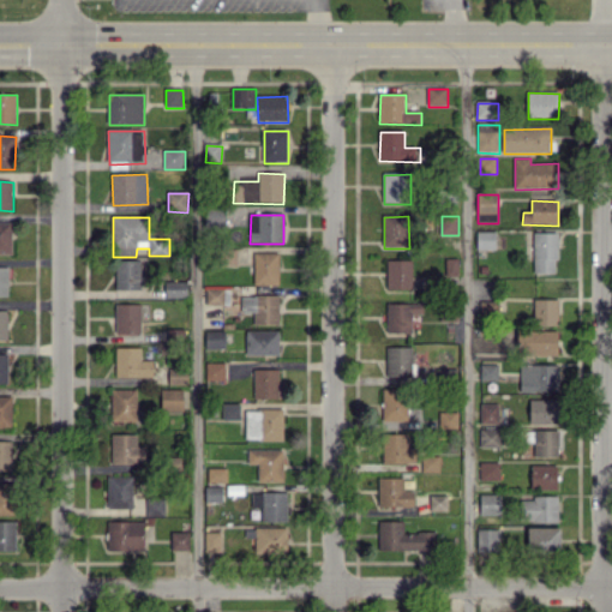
[(0,255),(13,256),(13,225),(0,223),(0,255)]
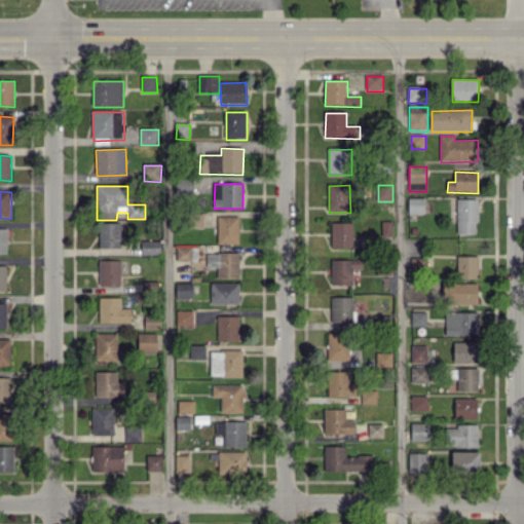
[(425,199),(409,199),(409,215),(425,215),(425,199)]
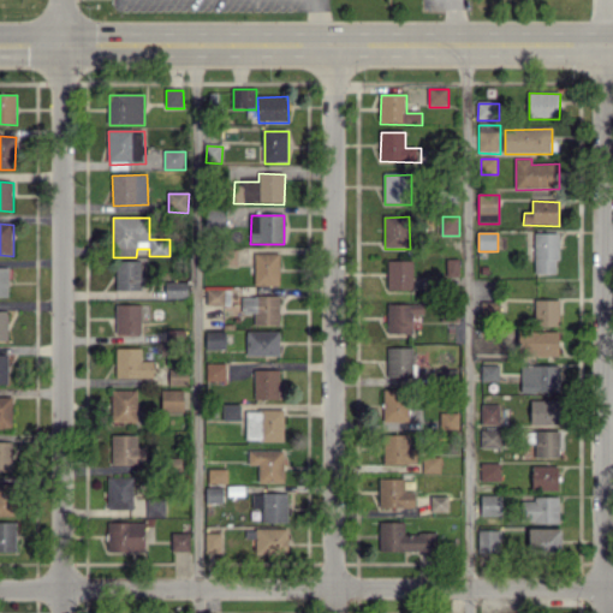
[(559,234),(535,234),(536,275),(559,275),(559,234)]
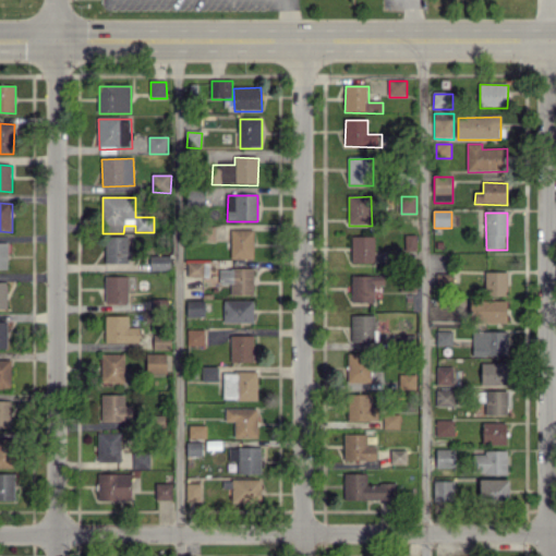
[(254,231),(231,231),(231,261),(254,260),(254,231)]
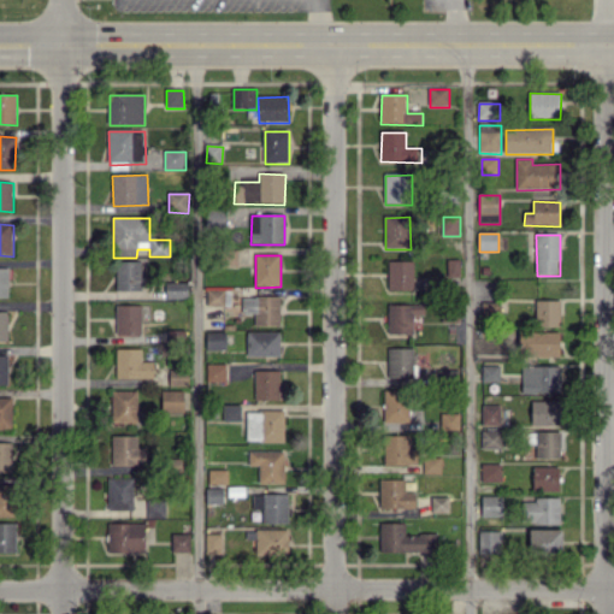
[(460,278),(460,261),(448,261),(448,278),(460,278)]
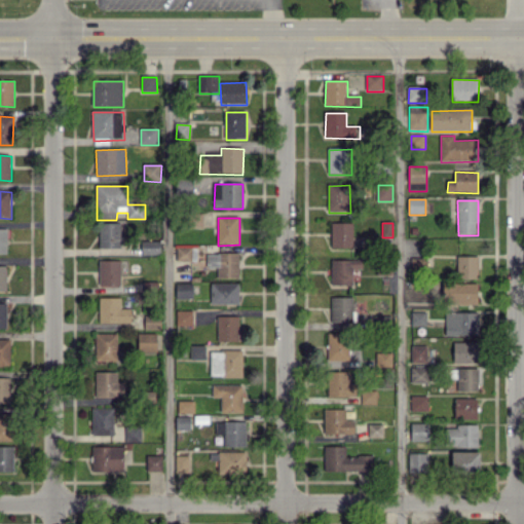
[(100,249),(121,250),(121,225),(100,224),(100,249)]
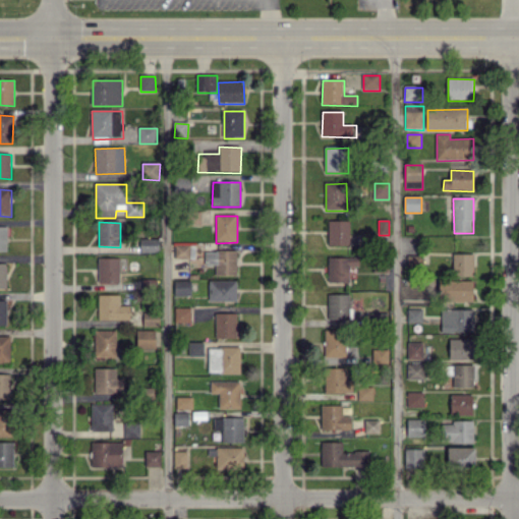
[(350,222),(330,222),(329,247),(350,247),(350,222)]
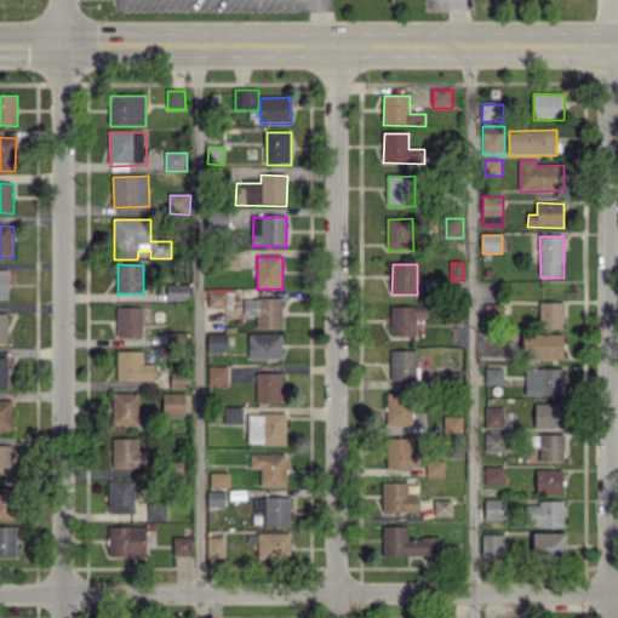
[(0,301),(10,301),(9,270),(0,270),(0,301)]
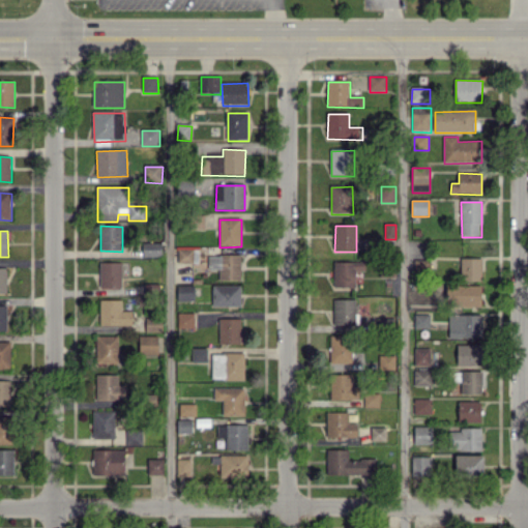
[(143,258),(163,258),(163,244),(144,243),(143,258)]
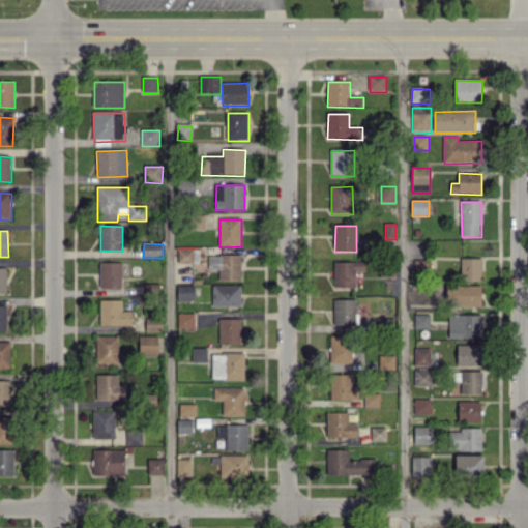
[(200,248),(178,247),(178,264),(200,264),(200,248)]
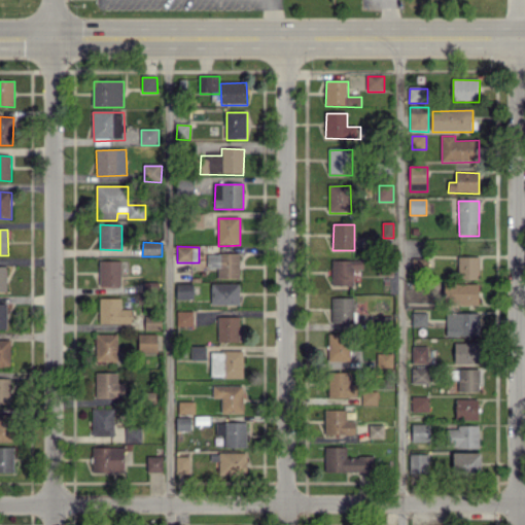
[(240,255),(208,255),(208,269),(218,269),(218,280),(241,279),(240,255)]
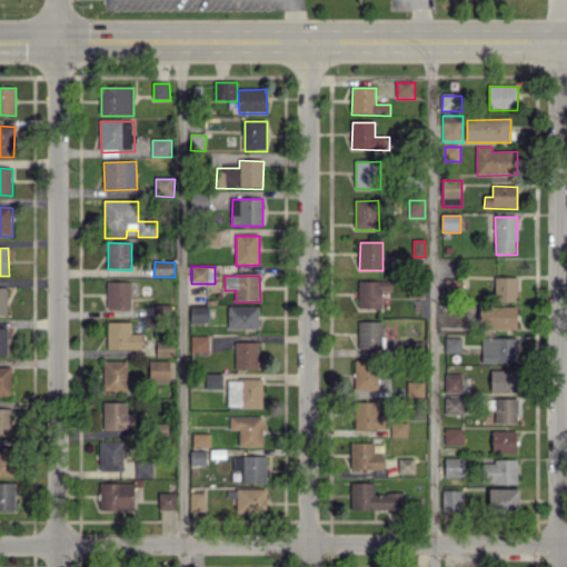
[(519,279),(495,278),(495,302),(518,302),(519,279)]
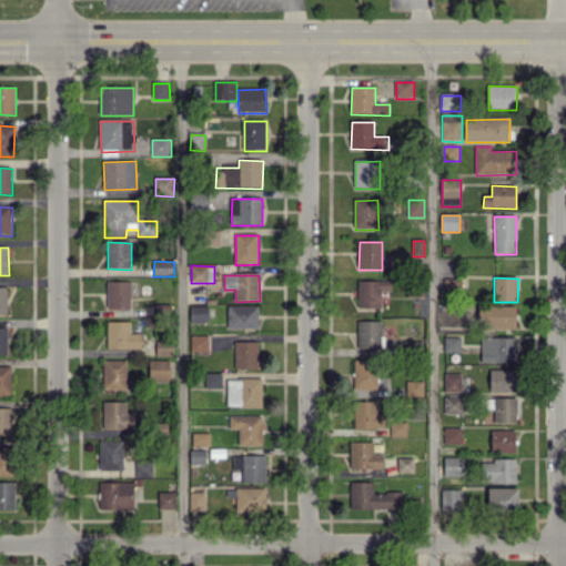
[(131,283),(108,282),(108,310),(131,310),(131,283)]
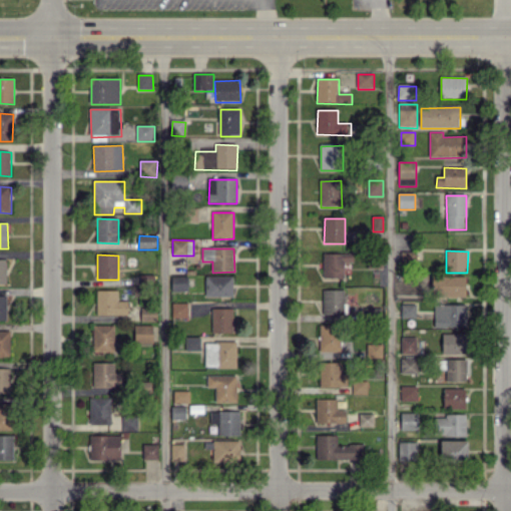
[(325,280),(345,279),(344,265),(355,264),(354,254),(324,256),(325,280)]
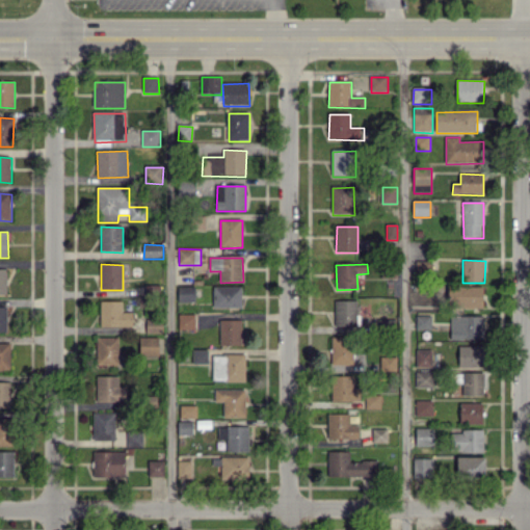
[(0,295),(8,295),(7,270),(0,270),(0,295)]
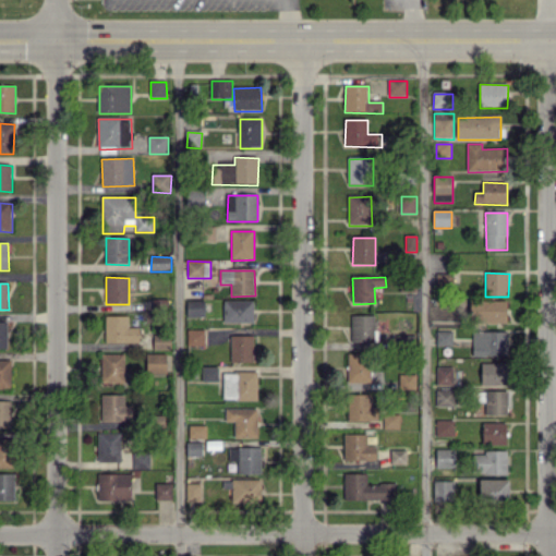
[(205,302),(188,302),(188,318),(205,318),(205,302)]
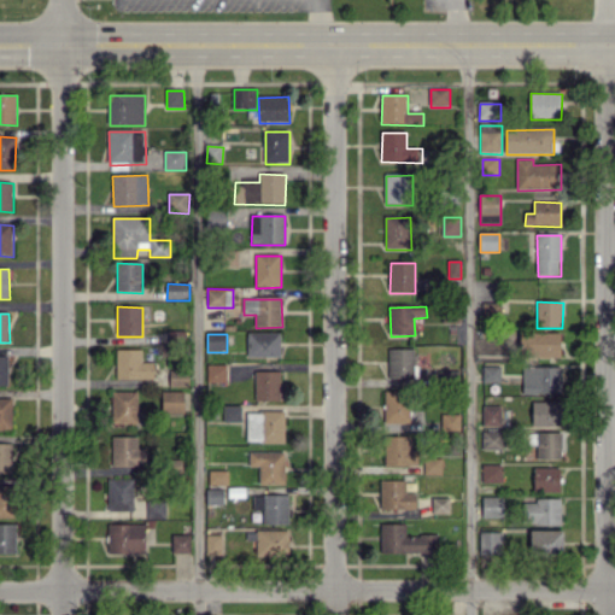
[(249,358),(281,358),(281,334),(249,334),(249,358)]
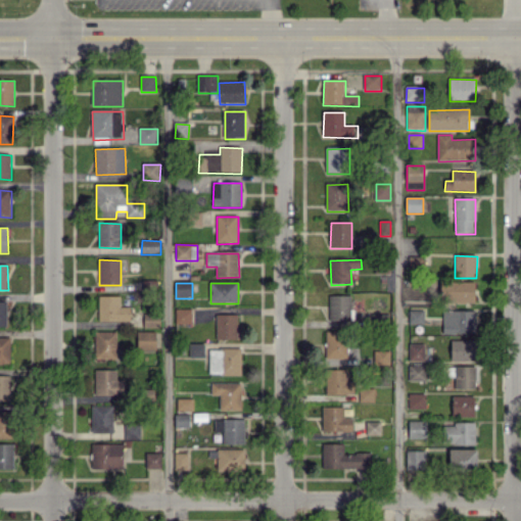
[(475,283),(451,283),(451,304),(475,303),(475,283)]
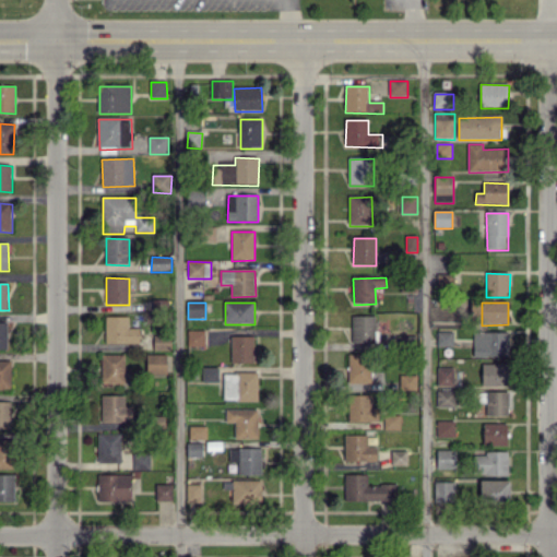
[(376,318),(353,317),(353,343),(376,344),(376,318)]
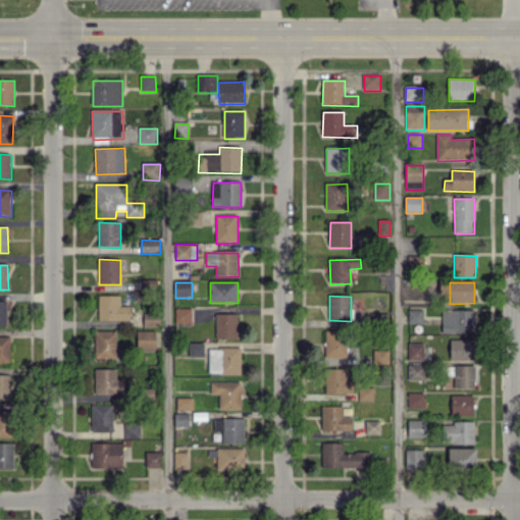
[(120,297),(99,297),(99,321),(131,322),(132,308),(120,307),(120,297)]
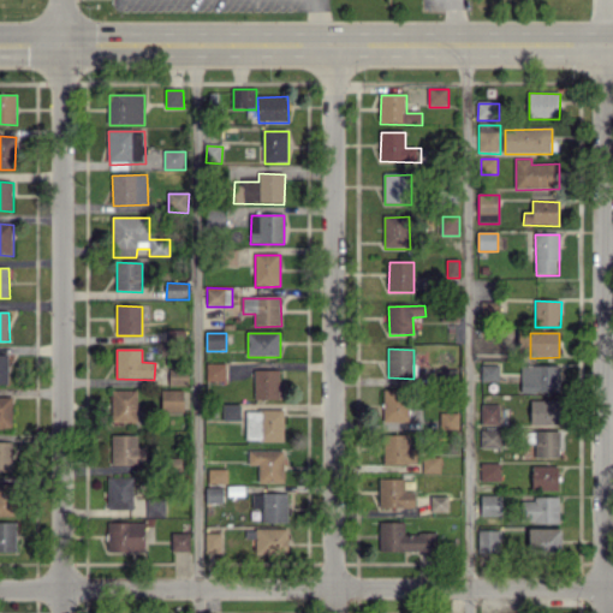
[(227,364),(208,364),(207,382),(226,382),(227,364)]
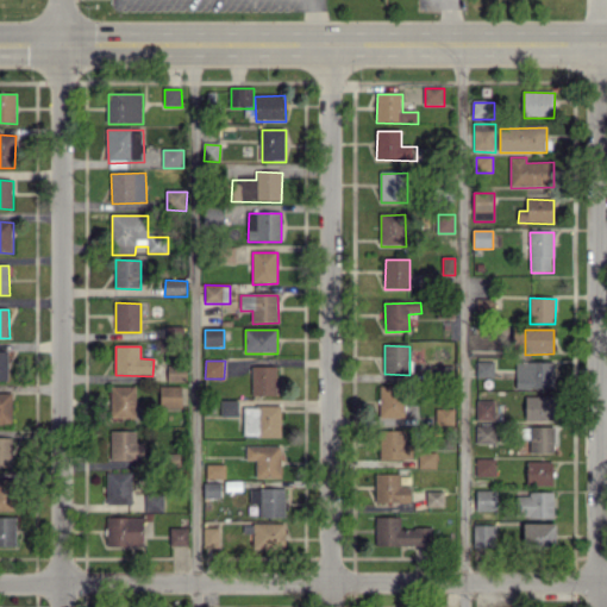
[(495,379),(495,363),(479,363),(477,379),(495,379)]
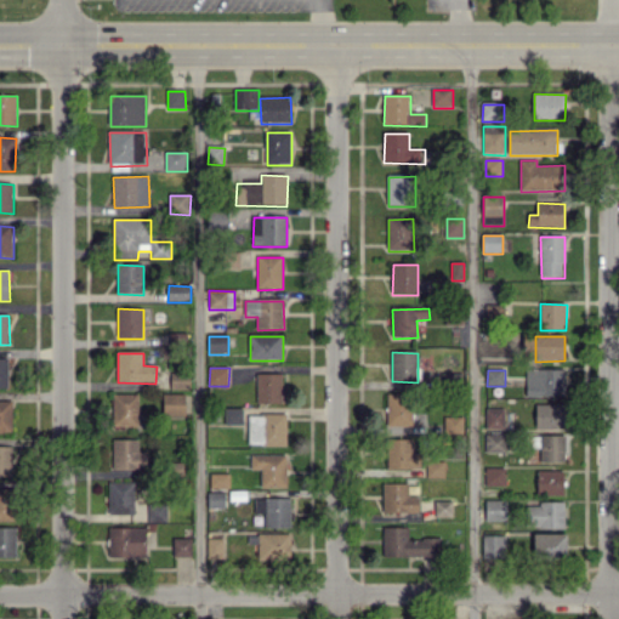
[(527,397),(566,398),(566,372),(528,370),(527,397)]
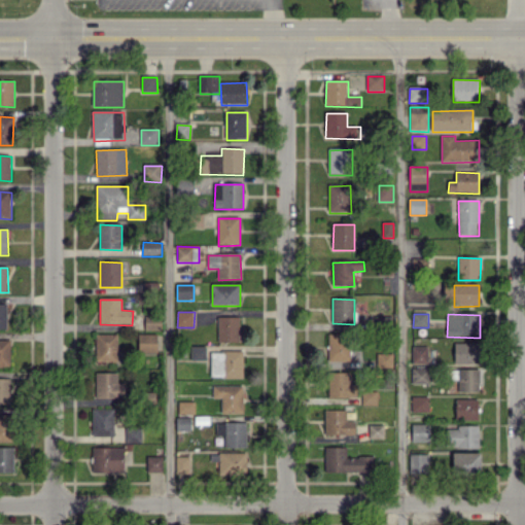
[(145,330),(162,331),(162,317),(146,317),(145,330)]
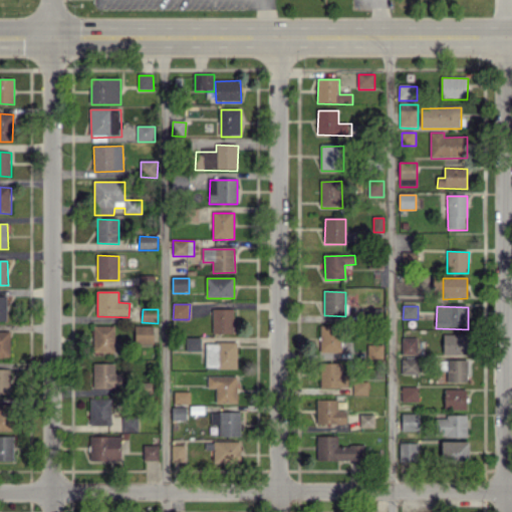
[(214,335),(234,334),(234,309),(213,310),(214,335)]
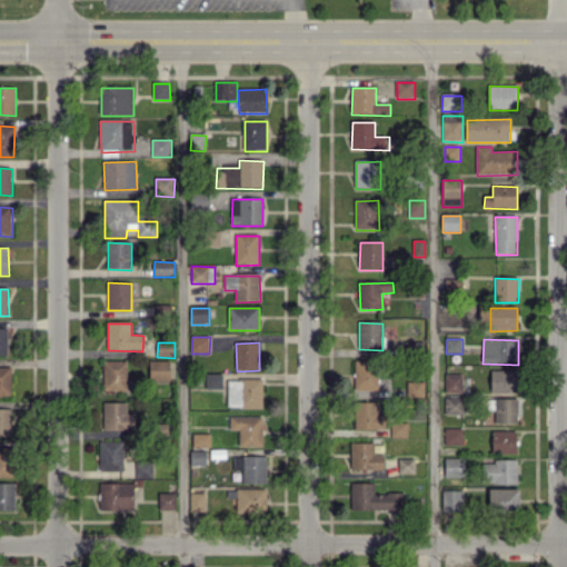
[(128,362),(105,361),(103,391),(127,391),(128,362)]
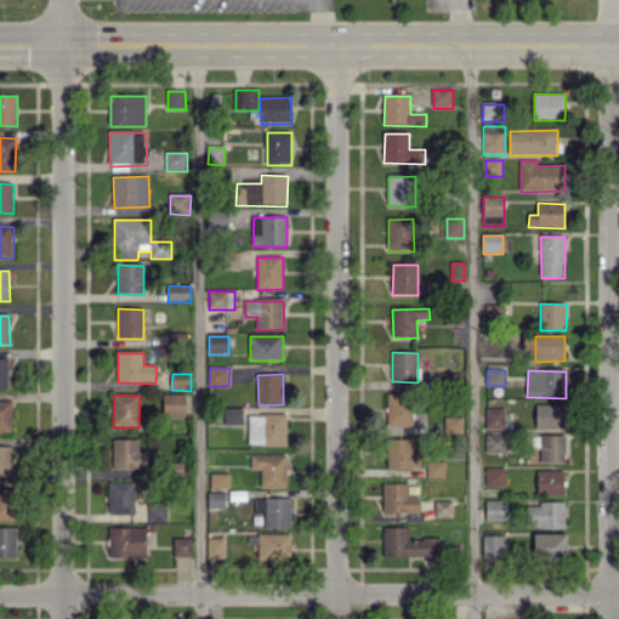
[(388,395),(388,426),(413,427),(413,396),(388,395)]
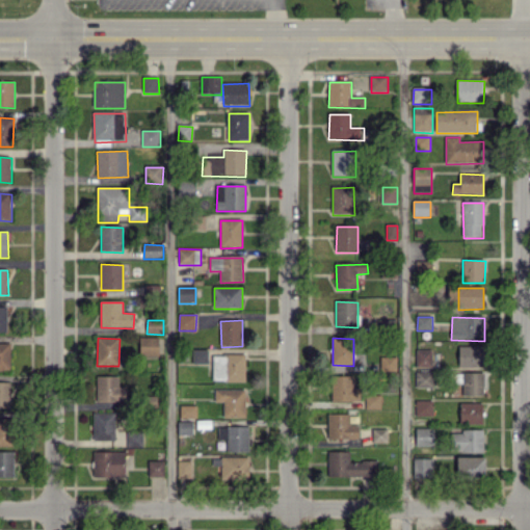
[(160,339),(140,339),(140,358),(159,358),(160,339)]
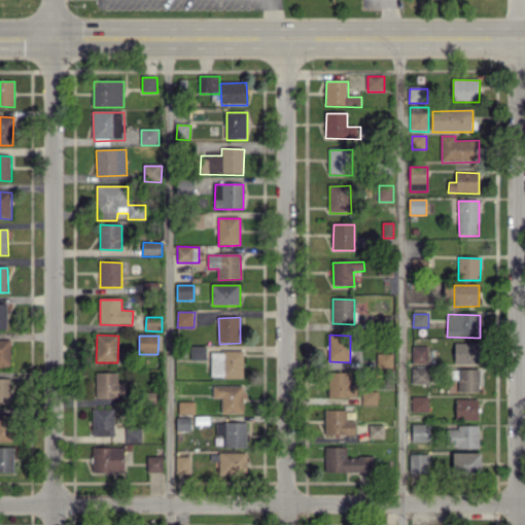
[(11,342),(0,341),(0,368),(11,368),(11,342)]
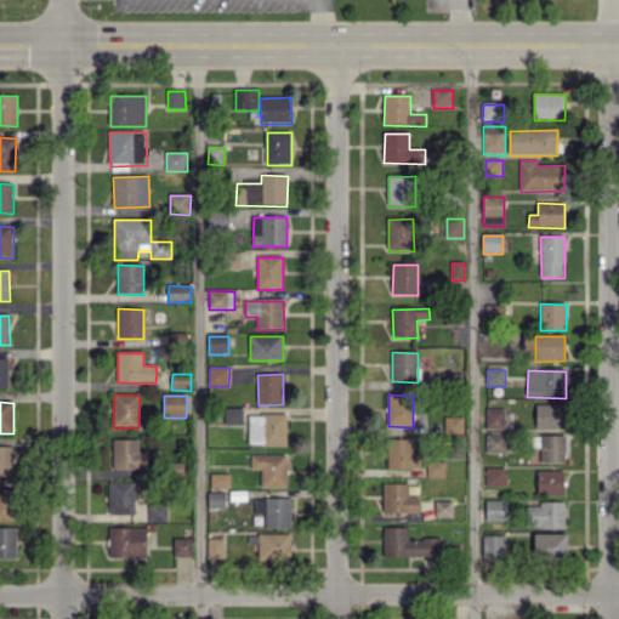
[(566,405),(537,405),(537,431),(566,431),(566,405)]
